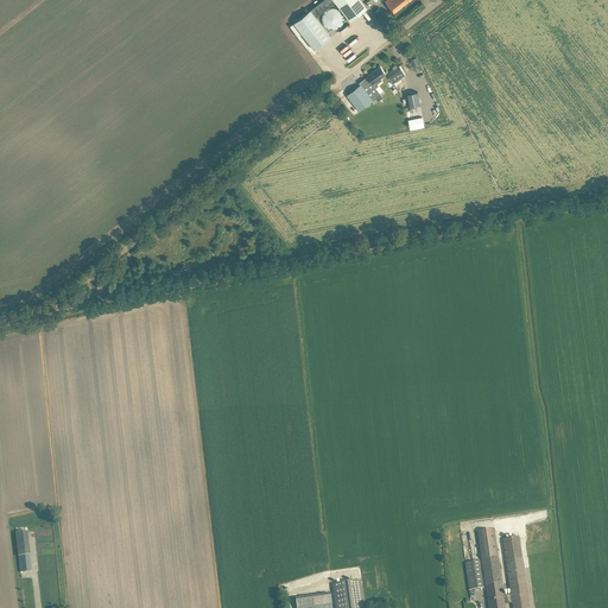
[(323,0),(293,23),(315,49),(331,36),(316,17),(335,2),(333,0),(323,0)]
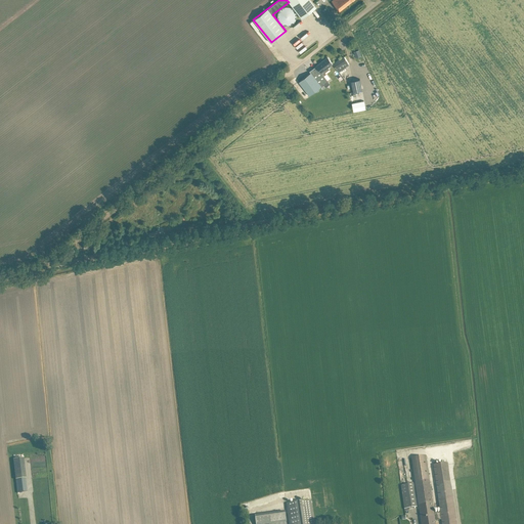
[(302,18),(316,7),(310,0),(287,0),(289,2),(302,18)]
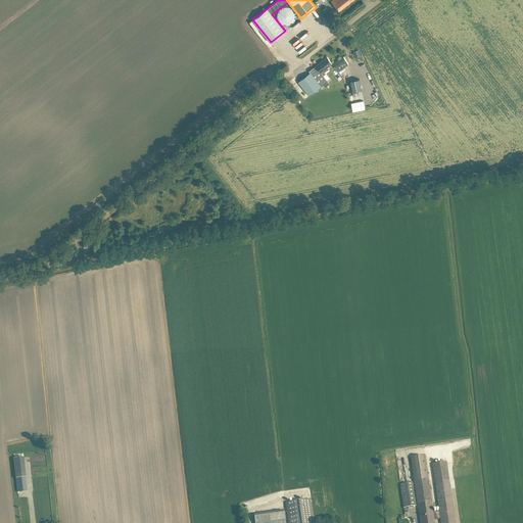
[(331,0),(331,1),(338,10),(339,11),(348,4),(352,0),(331,0)]
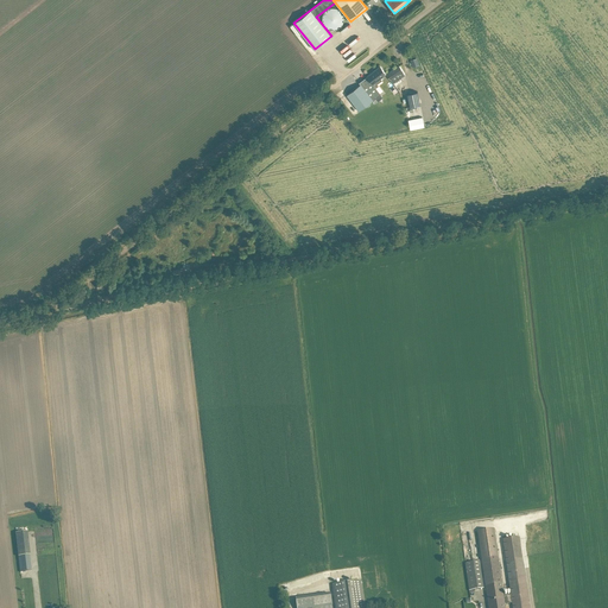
[(343,20),(343,18),(343,16),(343,14),(342,12),(341,11),(339,10),(337,8),(335,7),(333,7),(331,7),(329,8),(327,10),(325,11),(324,12),(323,14),(323,16),(323,18),(323,20),(323,23),(324,24),(325,25),(328,27),(329,27),(331,29),(334,29),(335,29),(337,27),(340,26),(341,25),(342,24),(343,21),(343,20)]
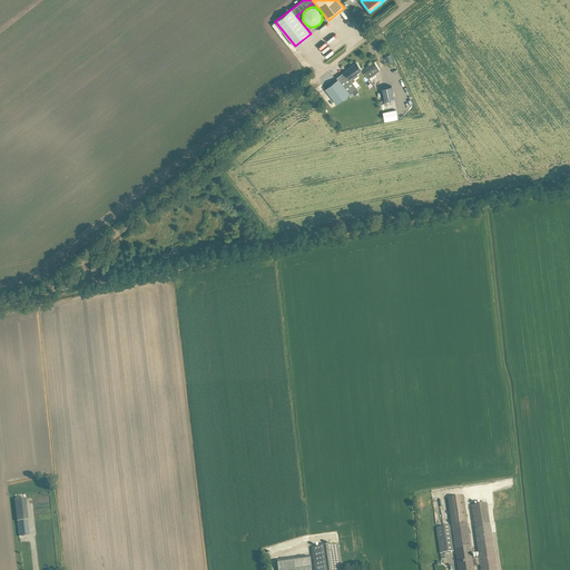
[(328,55),(338,47),(337,45),(330,49),(322,38),(317,42),(320,46),(318,46),(324,55),(327,52),(328,55)]
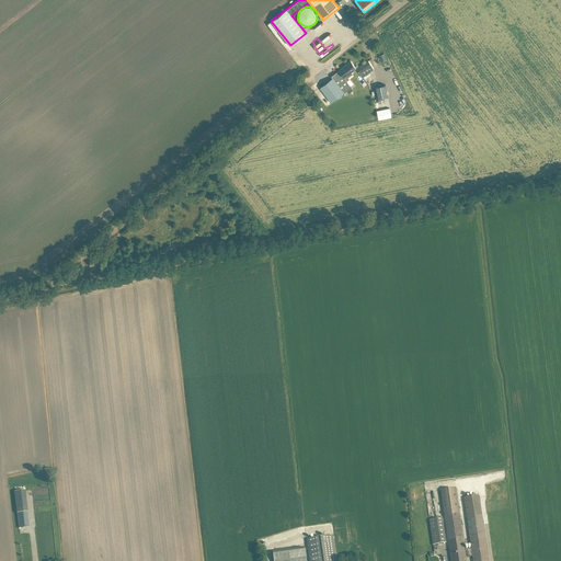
[(362,77),(374,69),(368,60),(356,69),(362,77)]
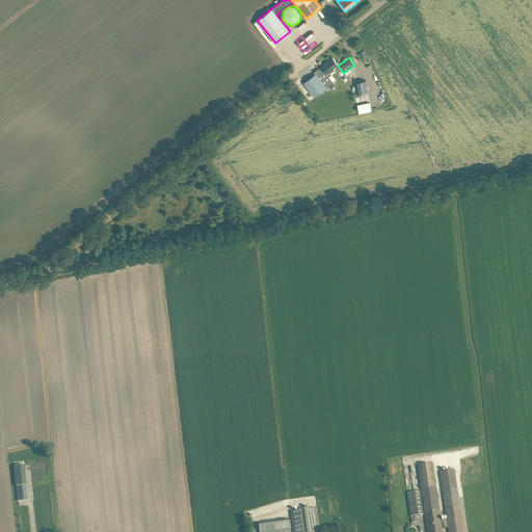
[(333,82),(327,76),(335,71),(333,68),(334,68),(338,64),(333,58),(321,67),(325,72),(321,75),(329,85),(333,82)]
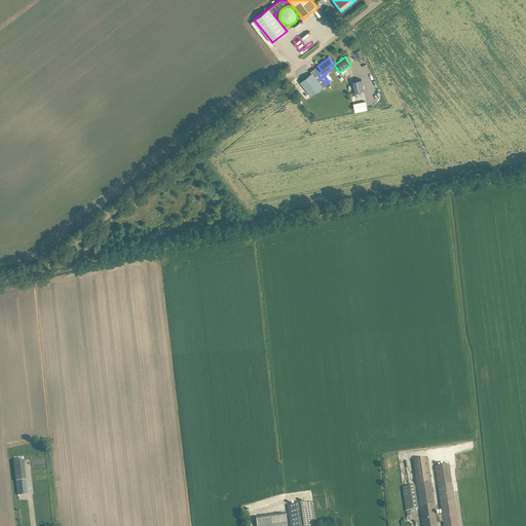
[(312,73),(300,82),(310,96),(317,90),(326,84),(317,74),(313,69),(311,71),(312,73)]
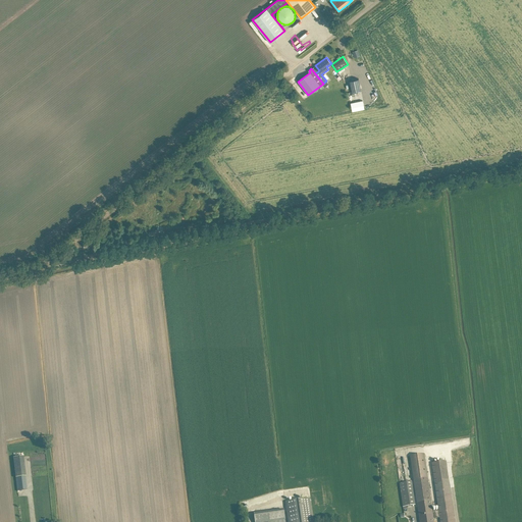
[(359,79),(349,81),(352,92),(361,90),(359,79)]
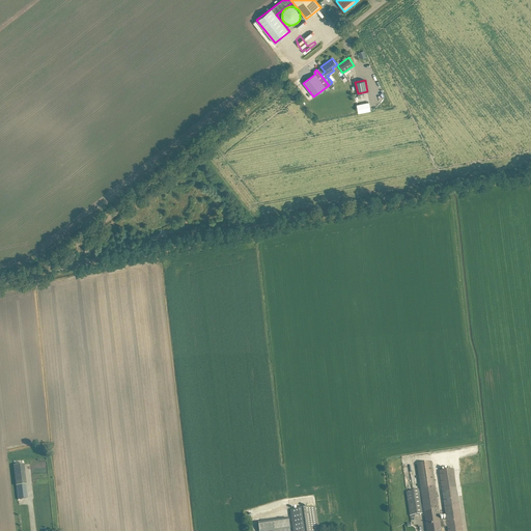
[(440,521),(438,509),(431,463),(417,465),(426,530),(441,530),(441,528),(447,527),(448,530),(462,530),(453,469),(440,471),(446,520),(440,521)]
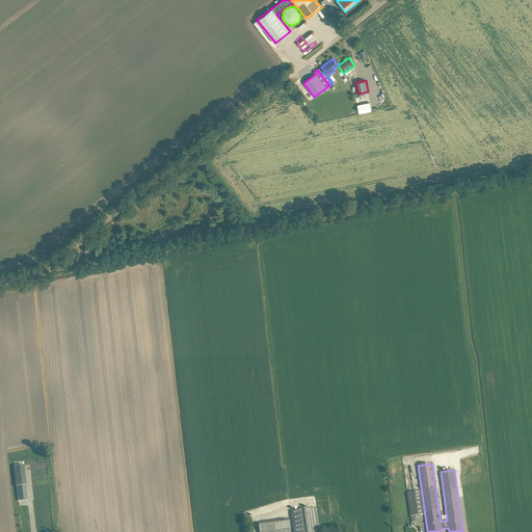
[(27,500),(23,466),(12,467),(17,501),(27,500)]
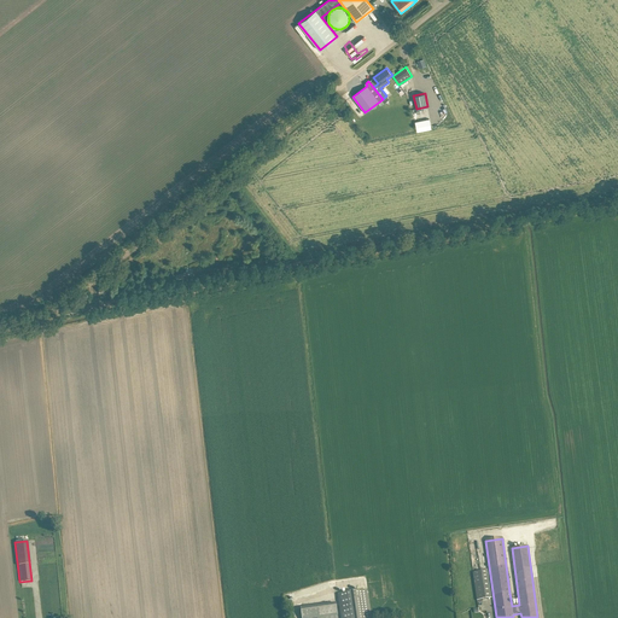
[(477,601),(491,599),(490,588),(488,571),(477,572),(473,573),(477,601)]
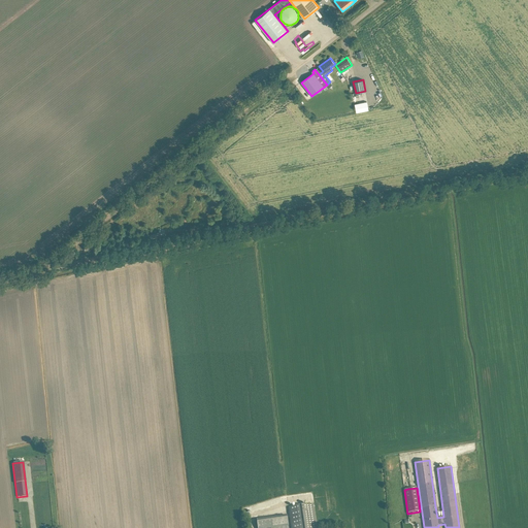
[(20,513),(28,513),(28,500),(19,500),(20,513)]
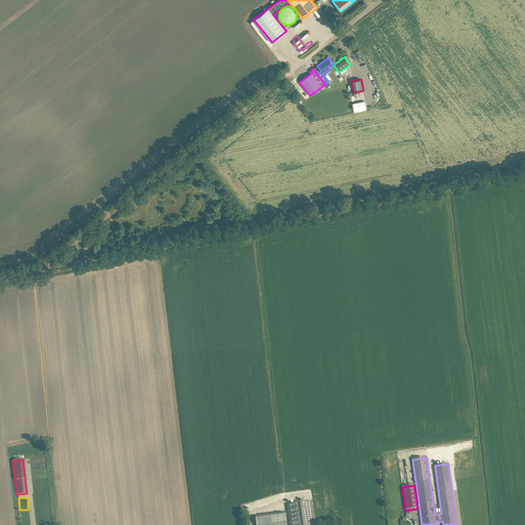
[(314,524),(312,501),(288,505),(290,524),(314,524)]
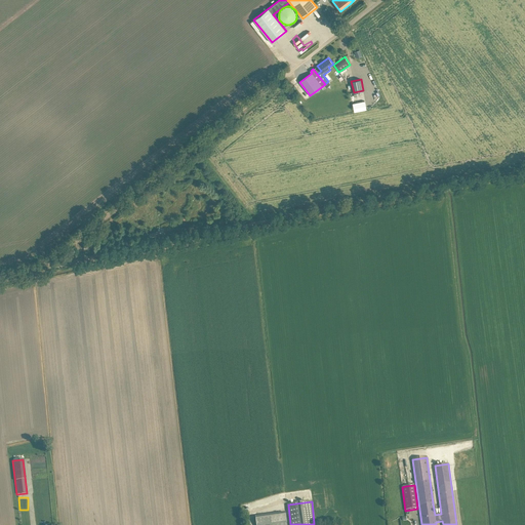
[(287,524),(287,523),(285,513),(255,517),(256,524),(287,524)]
